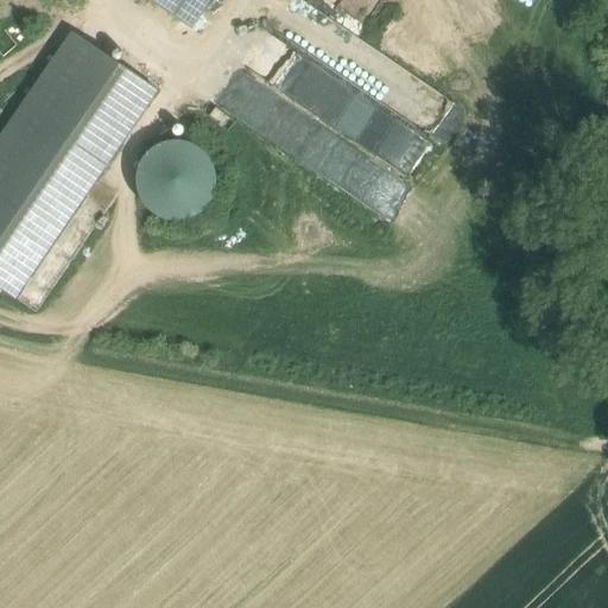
[(147,0),(191,29),(210,0),(147,0)]
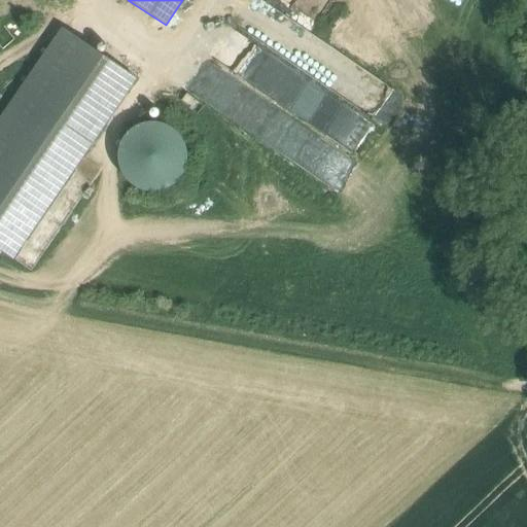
[(296,0),(275,0),(290,10),(296,0)]
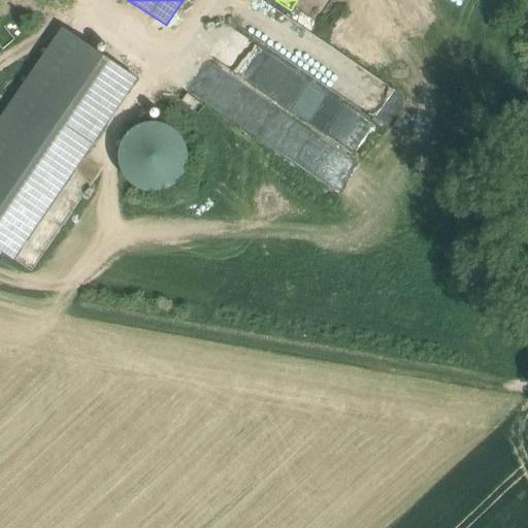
[(339,188),(401,91),(272,8),(252,40),(233,29),(192,95),(339,188)]
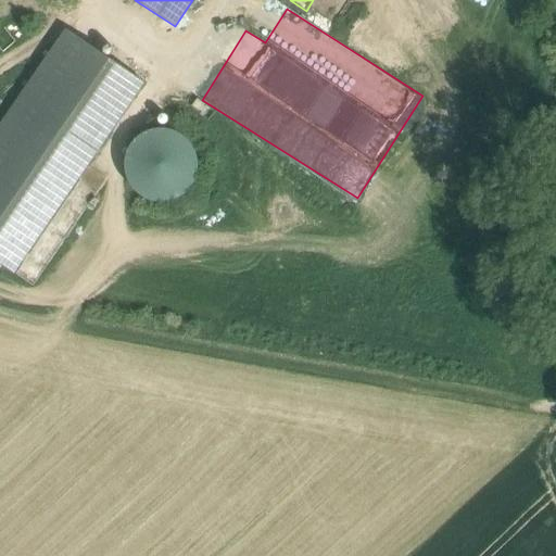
[(141,83),(70,34),(0,135),(0,263),(12,273),(141,83)]
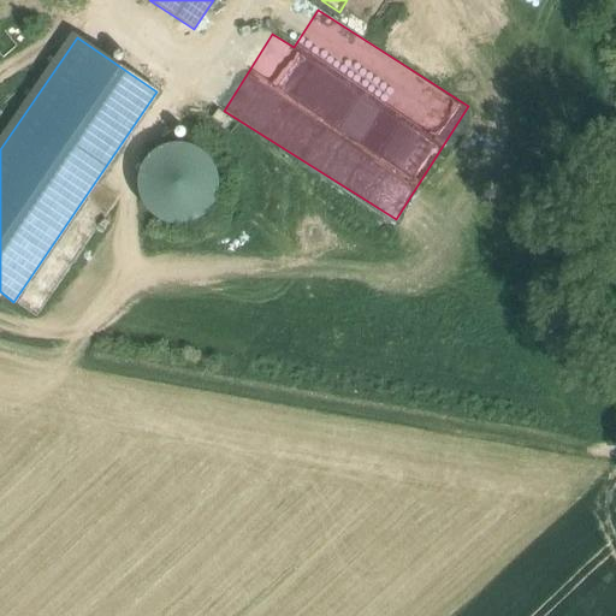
[(209,219),(213,147),(144,144),(142,215),(209,219)]
